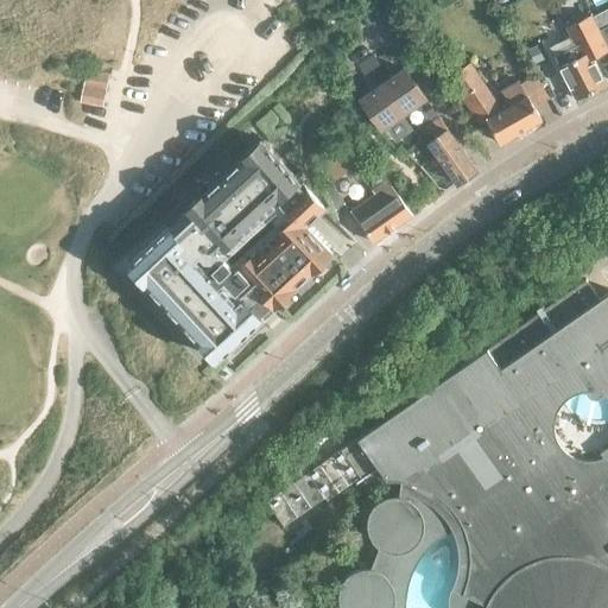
[(607,8),(593,17),(599,30),(607,25),(607,8)]
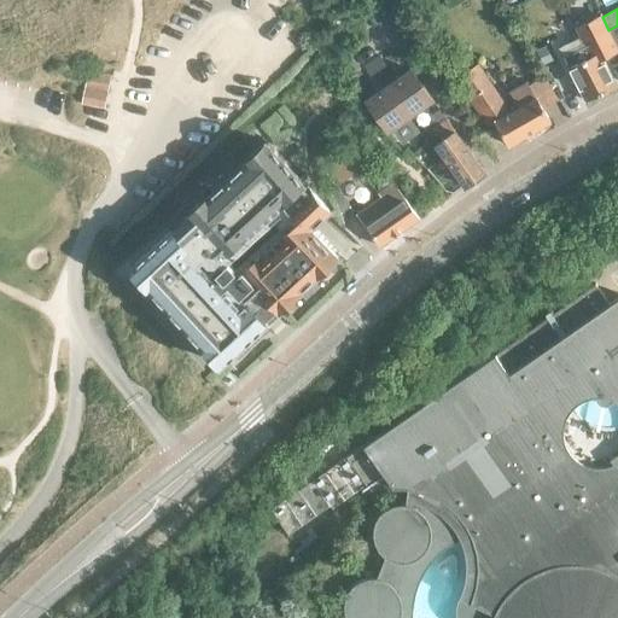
[(589,33),(559,48),(564,57),(569,68),(586,101),(616,86),(602,58),(617,51),(602,19),(587,28),(589,33)]
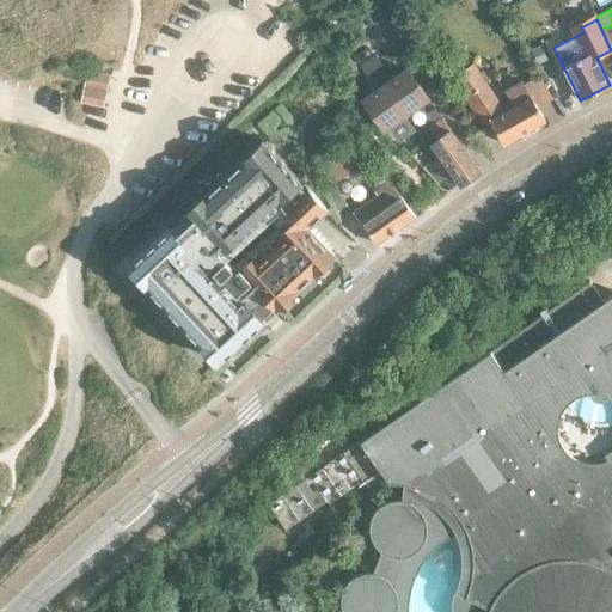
[(375,56),(360,67),(366,77),(383,66),(375,56)]
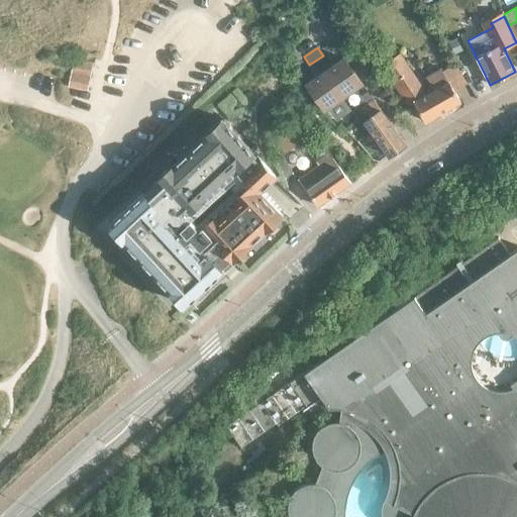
[(407,105),(414,102),(426,122),(460,101),(454,90),(468,83),(456,63),(442,70),(441,69),(426,77),(434,89),(426,94),(400,53),(381,64),(407,105)]
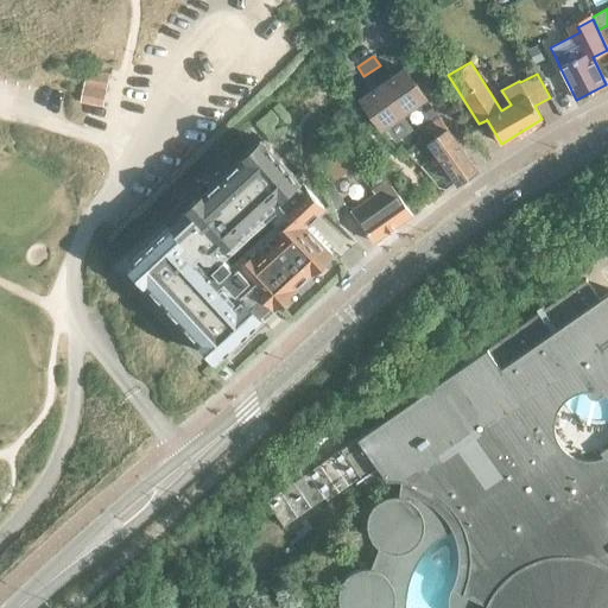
[(404,68),(382,83),(404,114),(425,97),(404,68)]
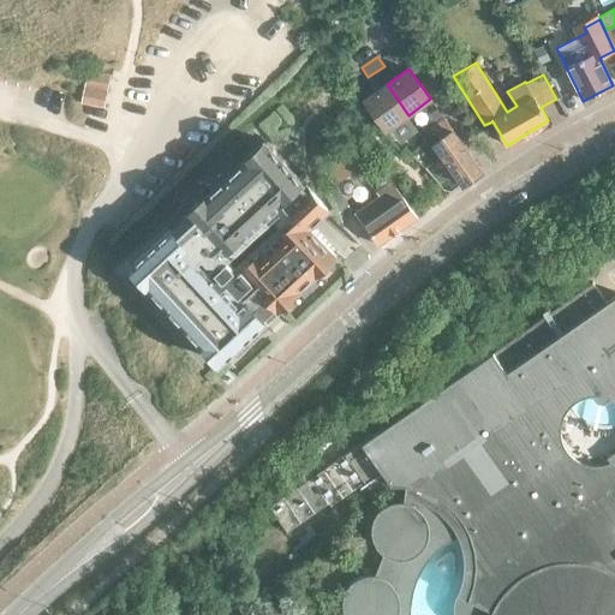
[(81,102),(105,107),(109,75),(87,71),(81,102)]
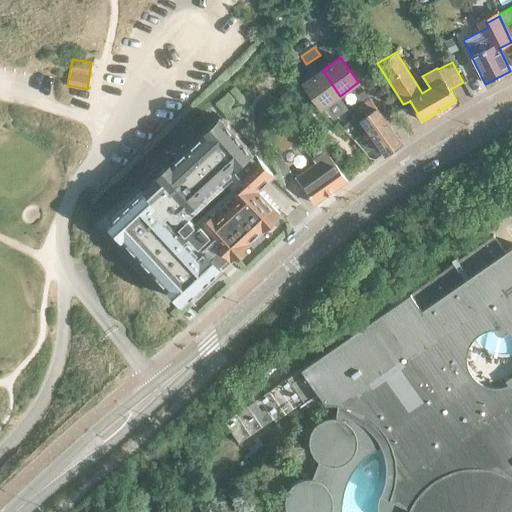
[(340,96),(322,70),(303,83),(321,109),(340,96)]
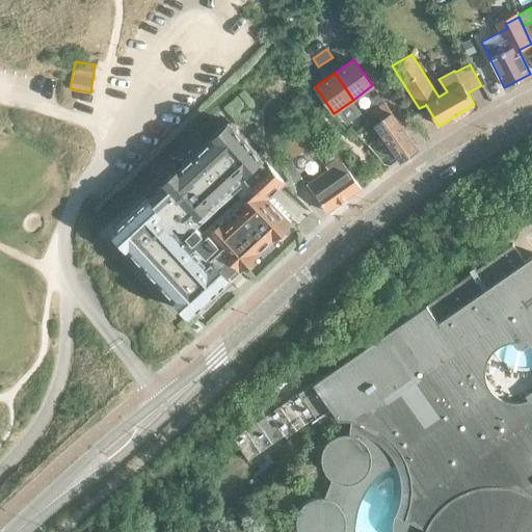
[(374,124),(388,142),(404,130),(384,102),(373,110),(380,120),(374,124)]
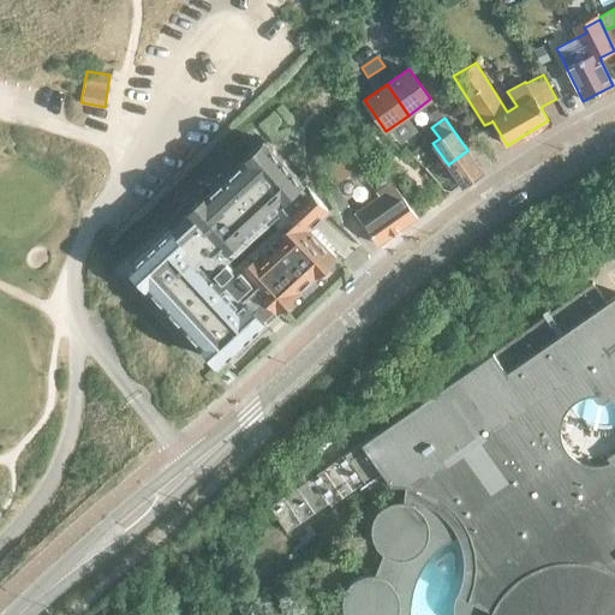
[(334,184),(372,156),(360,139),(322,167),(334,184)]
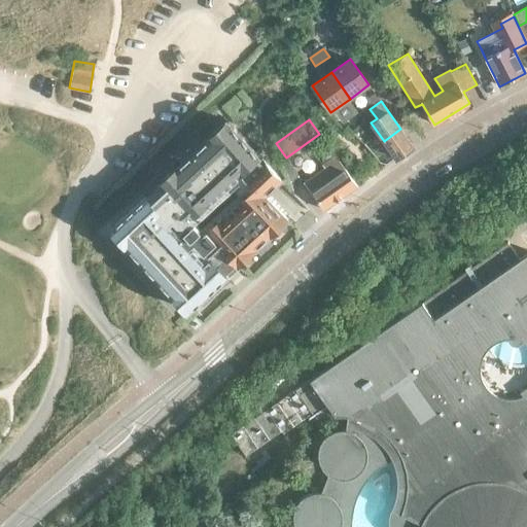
[(396,159),(413,146),(400,129),(384,141),(396,159)]
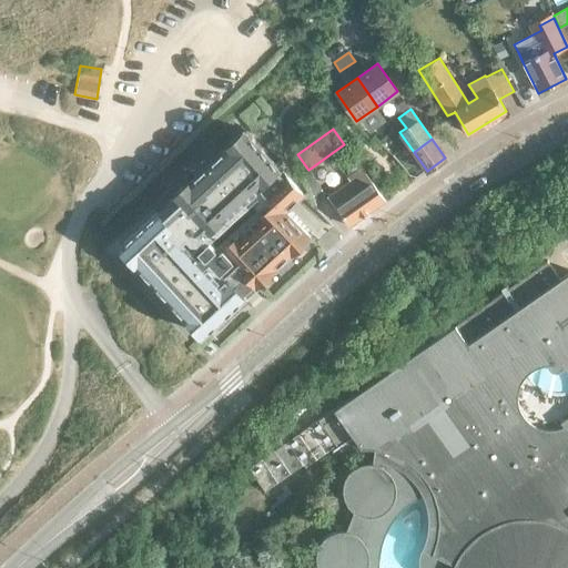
[(124,253),(203,343),(244,307),(241,304),(253,293),(255,297),(312,249),(270,200),(287,184),(251,142),(176,208),(182,213),(165,227),(160,222),(124,253)]
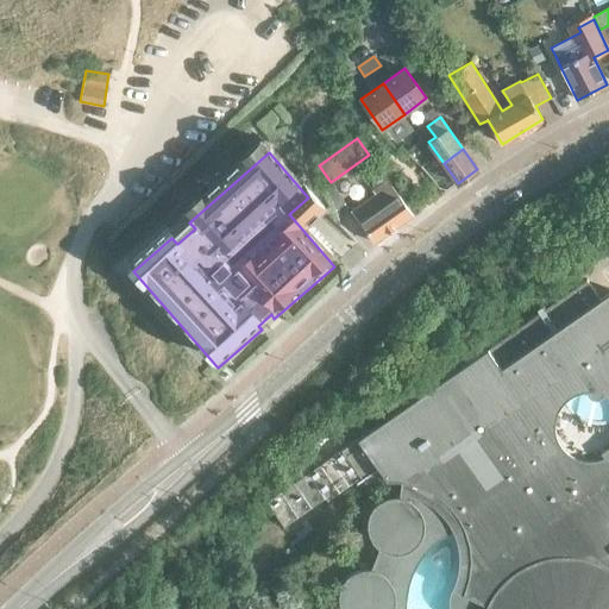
[(375,242),(413,214),(387,179),(372,189),(375,194),(340,219),(356,238),(366,231),(375,242)]
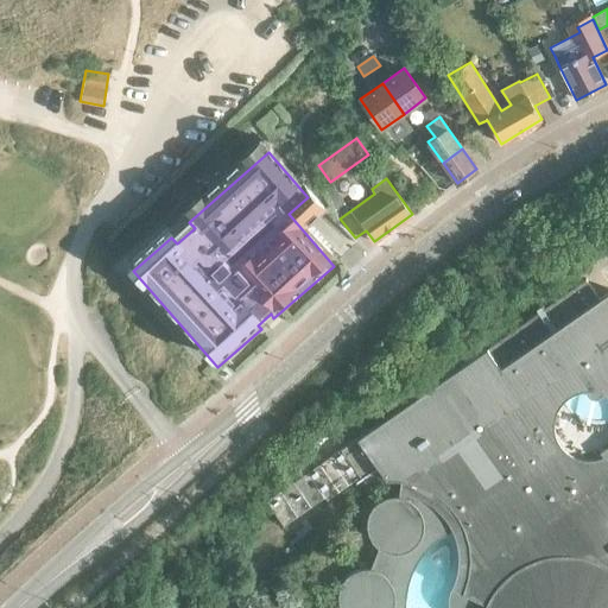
[(607,607),(607,291),(599,298),(586,278),(341,449),(308,472),(266,500),(283,525),(324,496),(327,499),(360,476),(365,483),(369,481),(374,480),(379,480),(385,479),(390,479),(396,479),(400,480),(398,495),(396,495),(392,495),(388,496),(386,498),(382,499),(380,500),(377,502),(374,505),(373,507),(371,510),(369,513),(368,515),(367,519),(367,521),(367,525),(367,529),(367,532),(368,534),(369,538),(372,540),(373,543),(375,545),(378,548),(371,569),(367,568),(363,568),(360,569),(358,570),(354,571),(352,572),(349,575),(346,576),(344,580),(342,582),(341,584),(340,588),(339,590),(337,594),(337,597),(339,601),(339,603),(340,607),(406,607),(406,603),(406,594),(407,586),(410,577),(413,569),(418,559),(423,552),(429,546),(437,538),(445,532),(453,527),(455,533),(457,542),(458,550),(458,558),(458,565),(456,572),(454,580),(451,587),(449,593),(449,599),(449,603),(450,607),(449,607),(607,607)]
